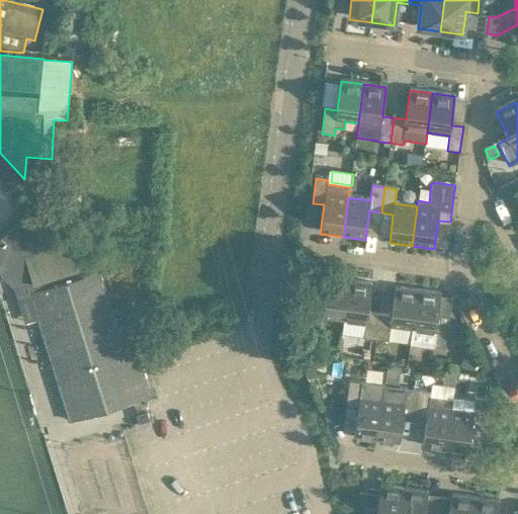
[(26,286),(69,424),(96,415),(95,411),(101,409),(102,413),(150,398),(139,361),(134,344),(121,347),(98,272),(85,276),(82,269),(86,268),(77,239),(75,240),(48,209),(24,230),(19,224),(0,240),(0,273),(1,278),(15,290),(26,286)]
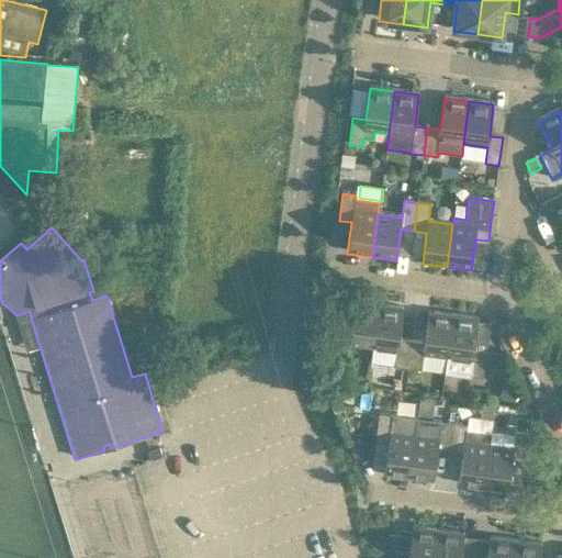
[(373,349),(379,307),(353,303),(349,334),(337,333),(333,360),(347,363),(349,346),(373,349)]
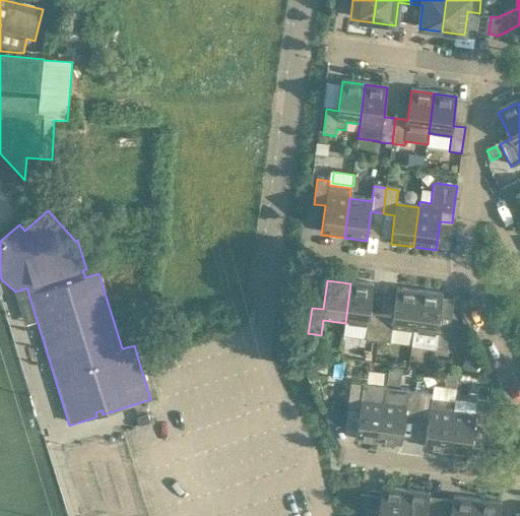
[(373,286),(350,283),(345,323),(368,326),(366,340),(378,342),(381,317),(369,315),(373,286)]
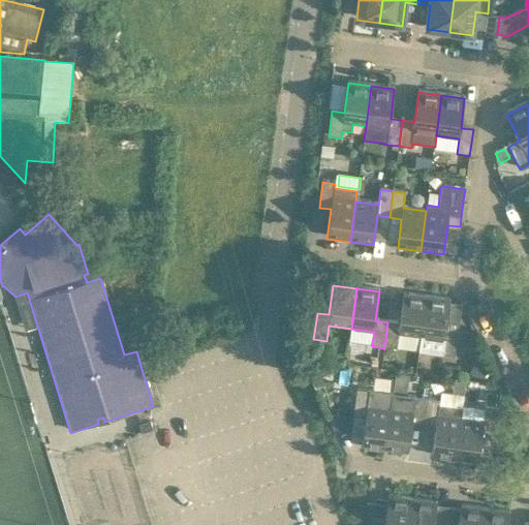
[(422,338),(427,298),(404,295),(400,325),(387,322),(384,348),(397,350),(399,335),(422,338)]
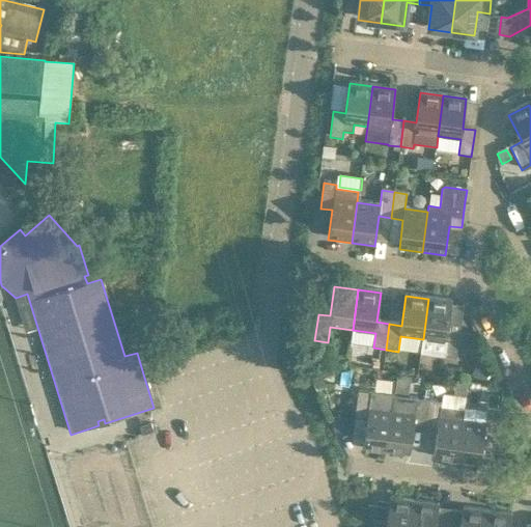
[(447,332),(451,305),(451,302),(428,299),(423,339),(421,355),(456,359),(459,333),(447,332)]
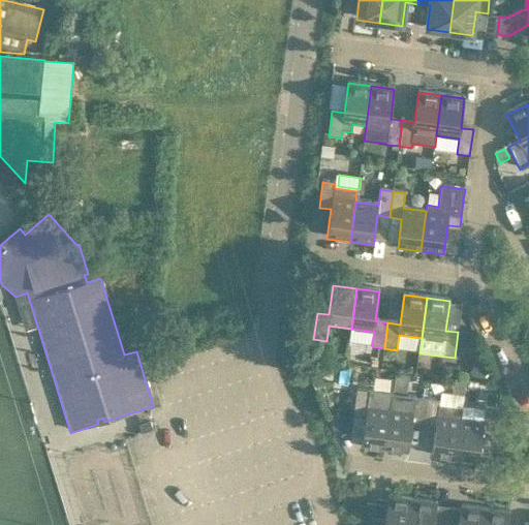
[(477,361),(469,376),(481,382),(490,367),(477,361)]
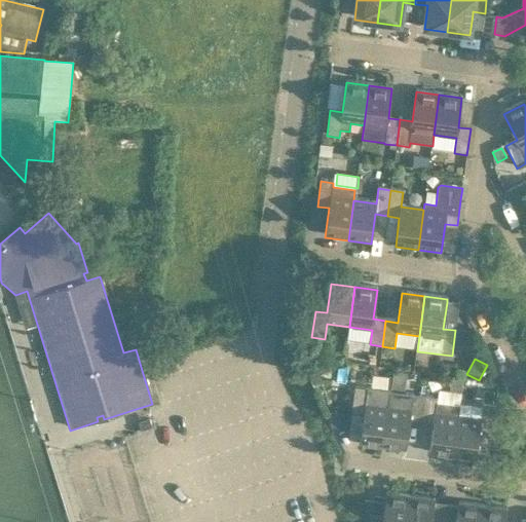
[(330,365),(300,360),(306,373),(311,374),(311,377),(317,378),(330,369),(330,365)]
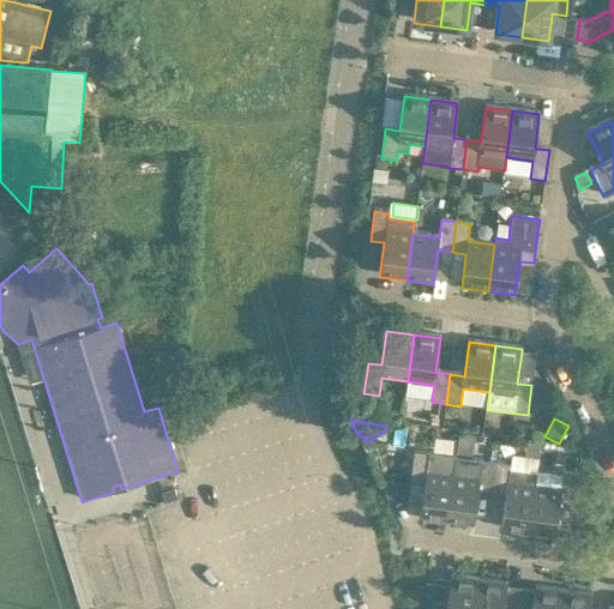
[(530,441),(533,427),(513,424),(511,439),(530,441)]
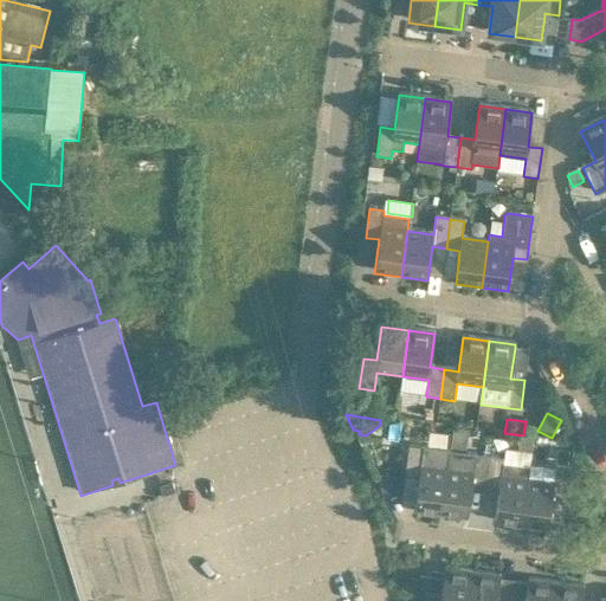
[(440,516),(450,453),(424,450),(408,447),(405,477),(419,479),(414,509),(414,512),(440,516)]
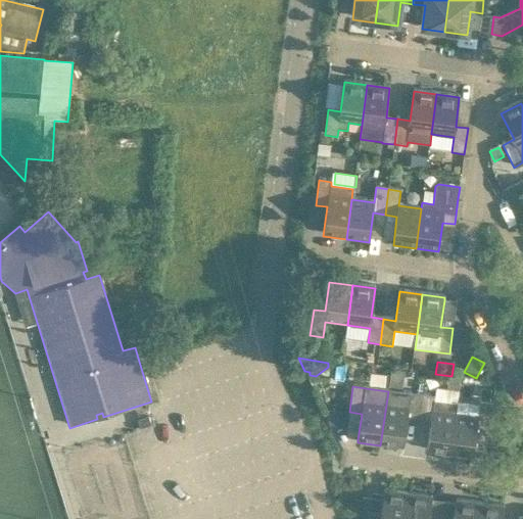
[(407,420),(419,421),(423,395),(411,394),(388,391),(380,445),(402,449),(407,420)]
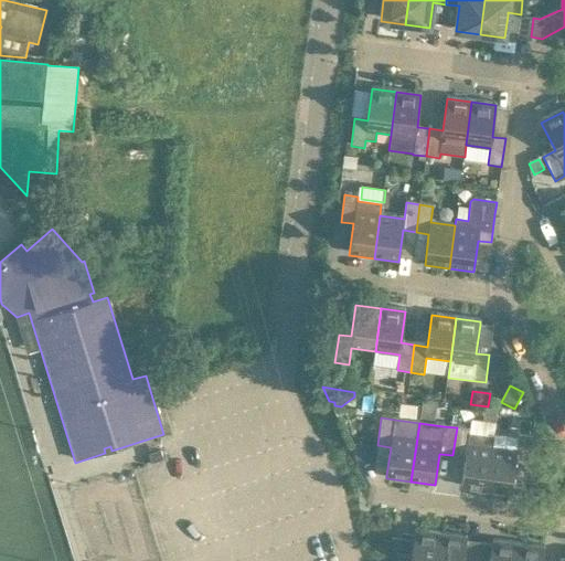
[(486,491),(492,448),(493,437),(469,434),(470,430),(457,427),(452,455),(466,457),(461,488),(486,491)]
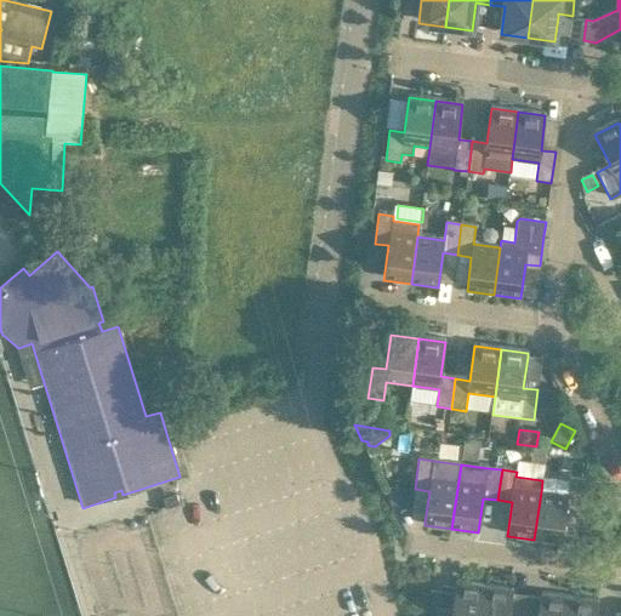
[(565,509),(580,511),(585,480),(569,479),(568,496),(541,492),(534,540),(562,543),(565,509)]
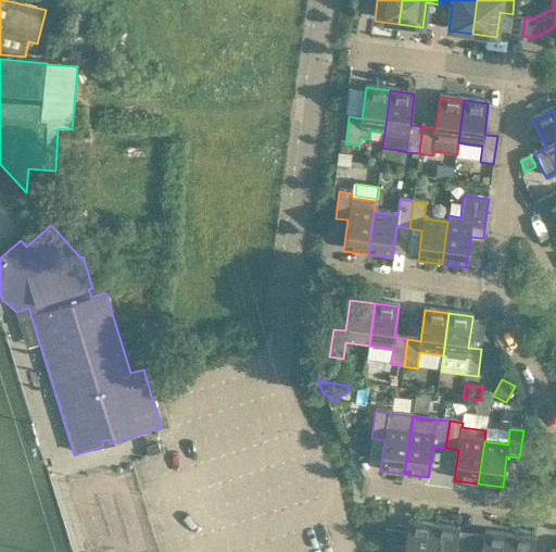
[(369,455),(371,439),(343,436),(350,453),(369,455)]
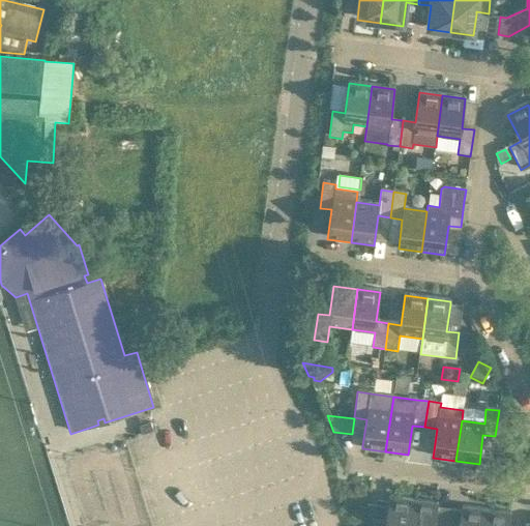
[(151,426),(140,429),(142,435),(153,432),(151,426)]
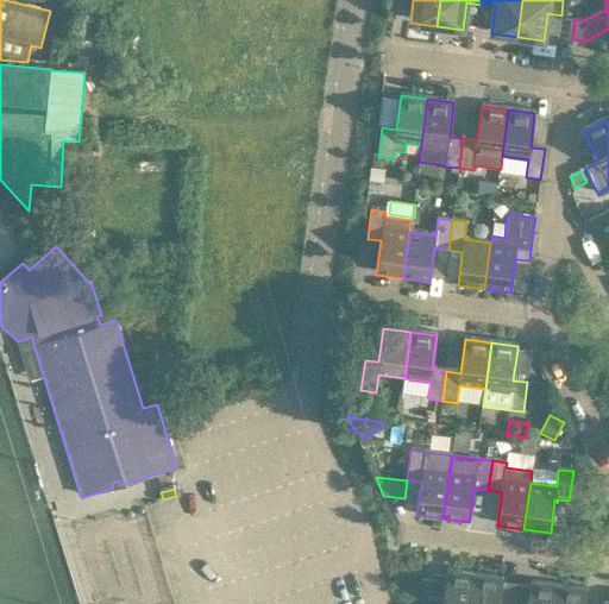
[(471,603),(476,576),(447,572),(446,577),(446,579),(443,603),(471,603)]
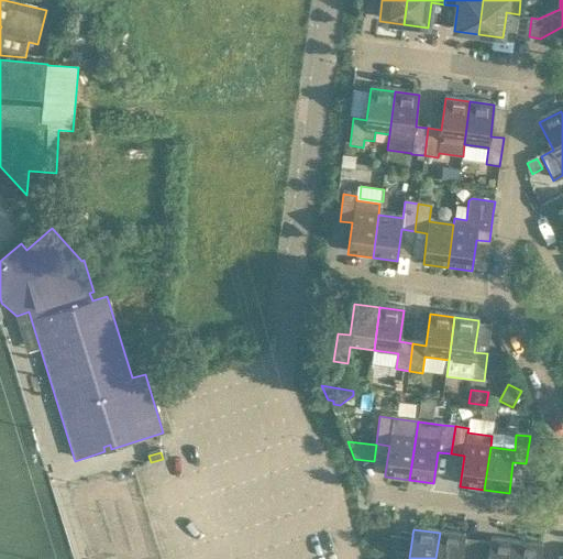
[(465,536),(440,533),(435,558),(462,558),(464,539),(465,536)]
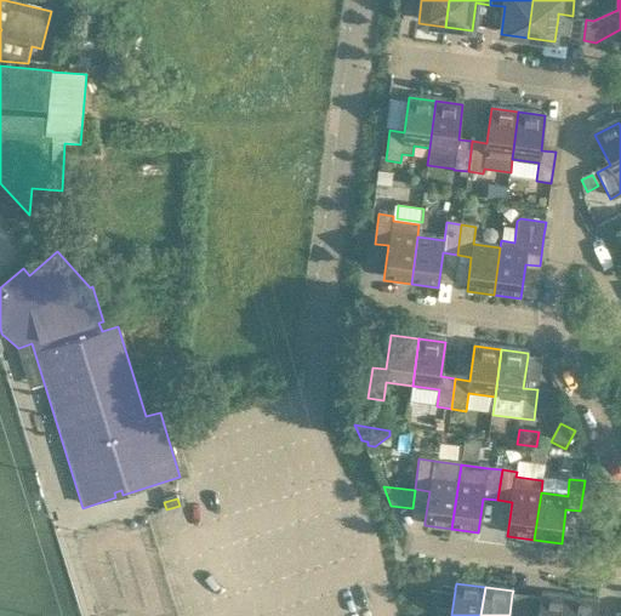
[(568,615),(570,599),(541,595),(541,598),(539,615),(568,615)]
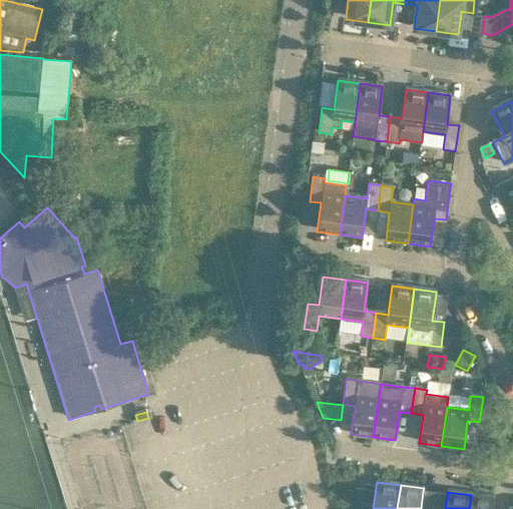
[(493,508),(494,498),(471,495),(469,508),(493,508)]
